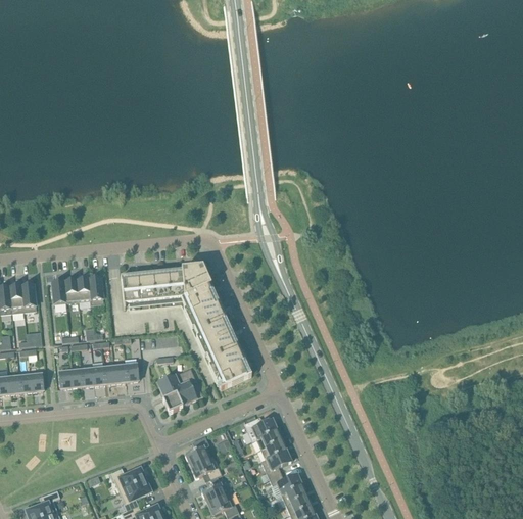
[(159,272),(152,272),(151,272),(151,275),(144,276),(144,273),(137,274),(136,274),(136,276),(129,277),(129,275),(121,275),(125,309),(126,309),(125,303),(185,297),(187,296),(189,301),(187,301),(226,386),(221,388),(221,389),(251,375),(248,368),(246,369),(239,355),(241,354),(235,340),(233,341),(227,327),(229,326),(223,313),(221,314),(215,298),(217,297),(214,290),(212,290),(210,291),(208,286),(210,285),(204,271),(198,273),(196,268),(182,269),(182,272),(175,272),(175,270),(167,271),(167,273),(159,274),(159,272)]
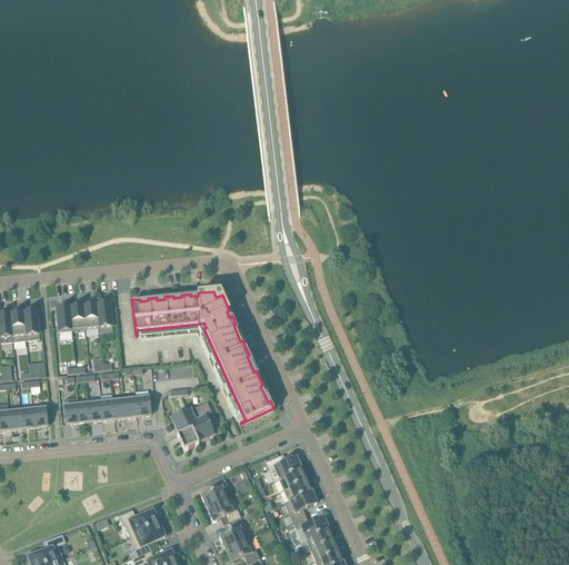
[(97,303),(99,330),(113,329),(110,301),(97,303)]
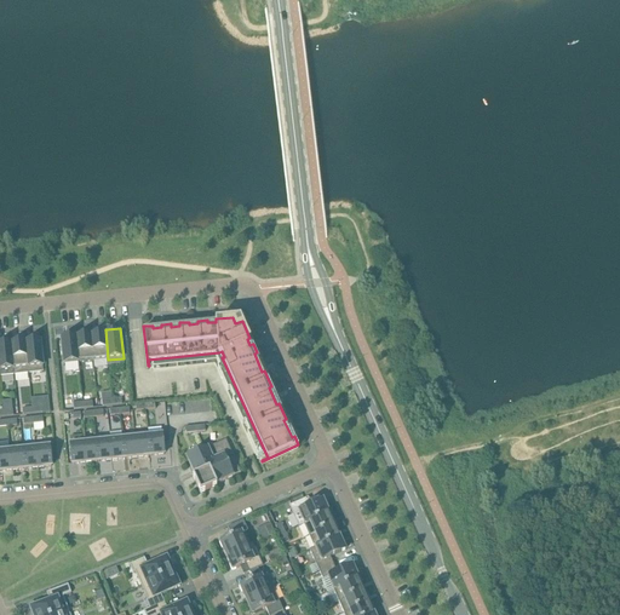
[(91,331),(93,355),(107,354),(108,360),(105,329),(91,331)]
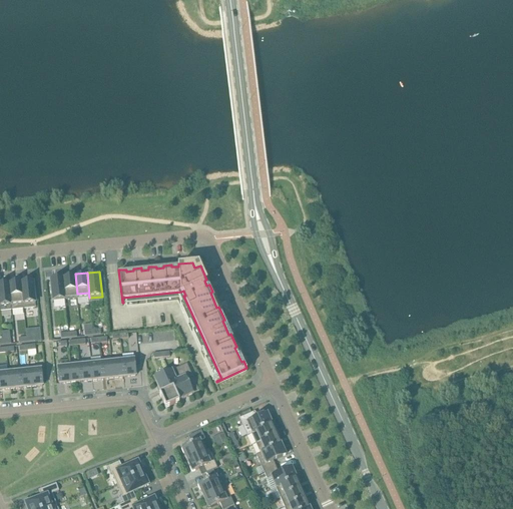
[(63,275),(65,296),(77,294),(75,274),(63,275)]
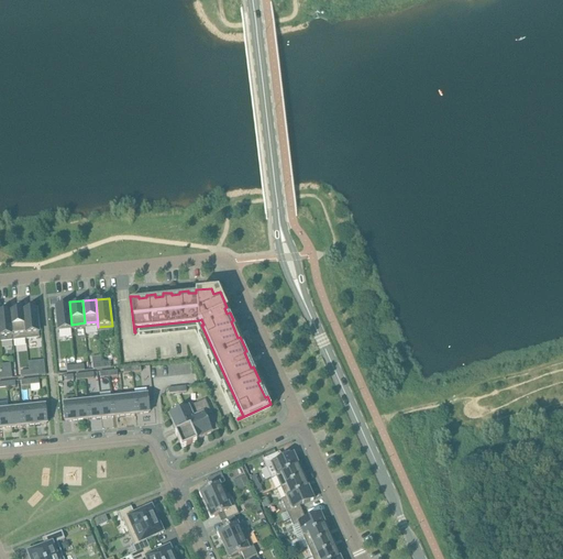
[(69,302),(55,304),(58,326),(72,325),(69,302)]
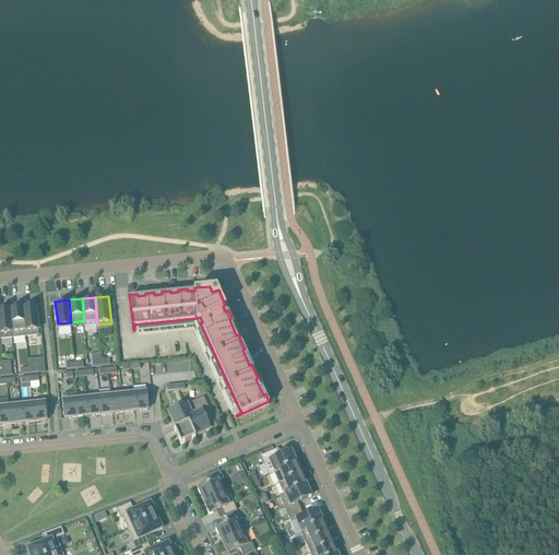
[(36,304),(23,306),(26,333),(39,332),(36,304)]
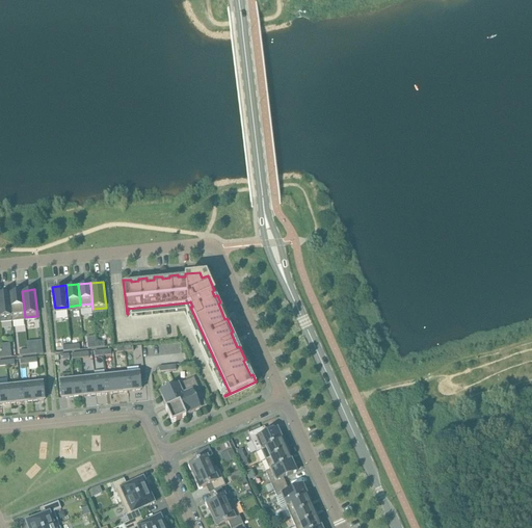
[(22,291),(9,292),(12,318),(25,317),(22,291)]
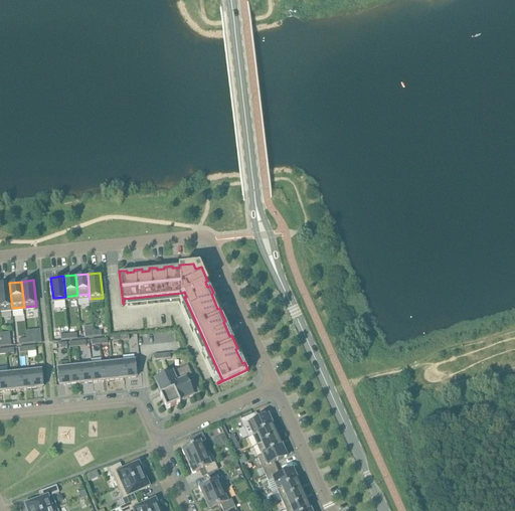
[(9,283),(0,283),(0,309),(12,308),(9,283)]
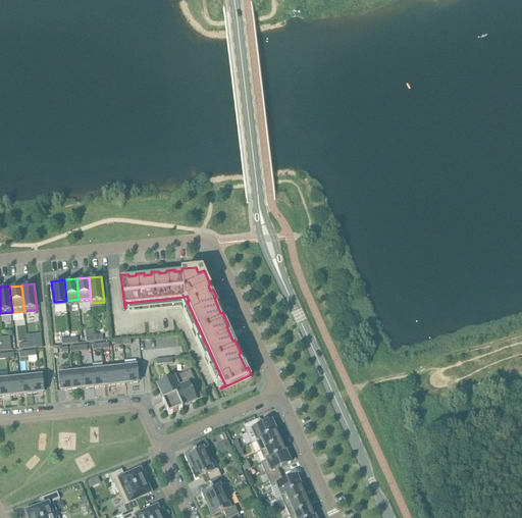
[(125,364),(127,380),(138,379),(137,362),(125,364)]
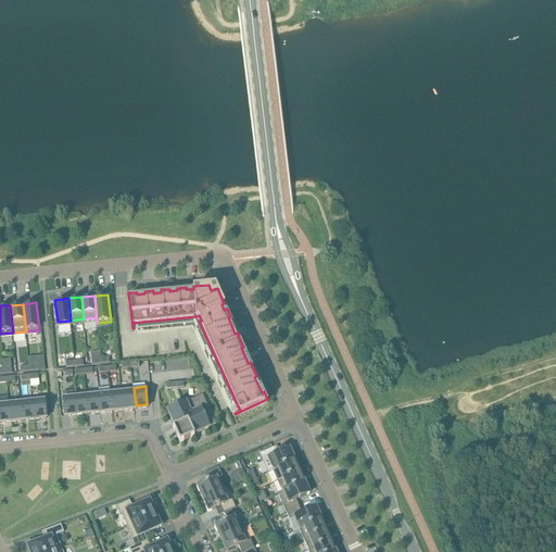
[(124,406),(136,405),(134,388),(122,389),(124,406)]
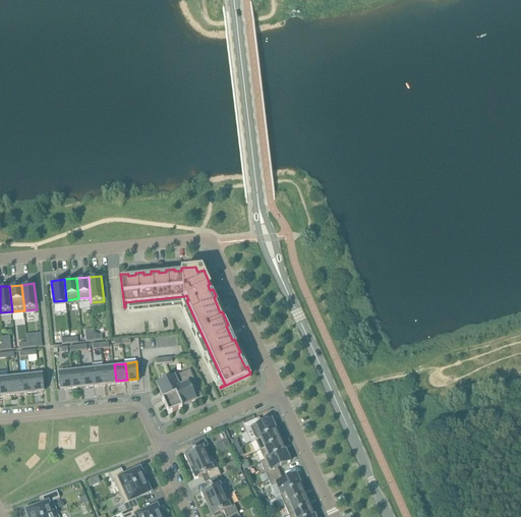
[(105,382),(116,381),(114,364),(103,365),(105,382)]
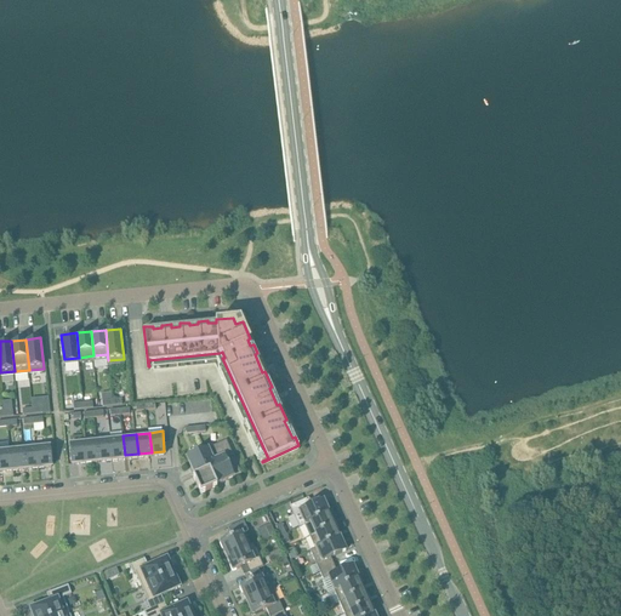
[(112,456),(125,455),(123,435),(109,437),(112,456)]
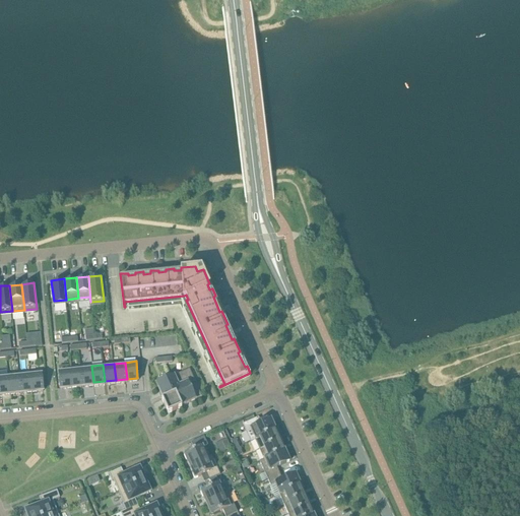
[(82,383),(93,382),(91,366),(80,367),(82,383)]
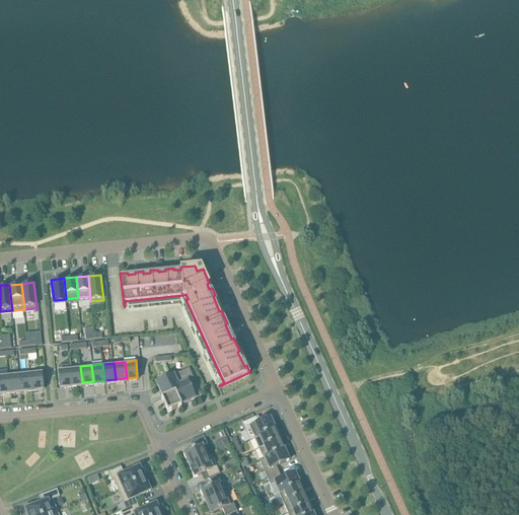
[(161,395),(167,410),(181,403),(180,401),(202,392),(189,365),(156,379),(163,394),(161,395)]
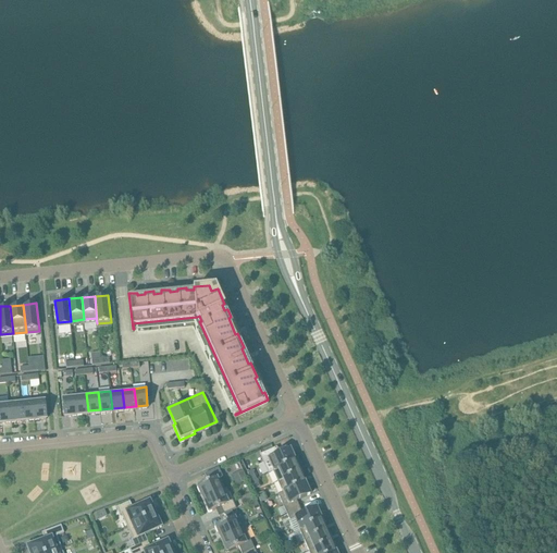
[(76,413),(88,410),(86,393),(75,394),(76,413)]
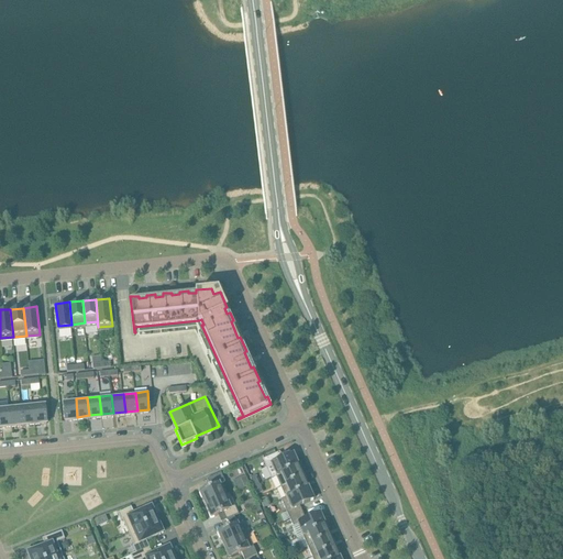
[(65,418),(77,417),(76,398),(64,399),(65,418)]
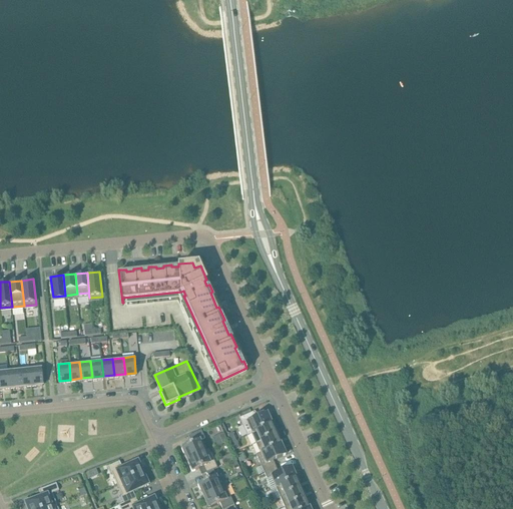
[(41,366),(30,367),(32,384),(42,382),(41,366)]
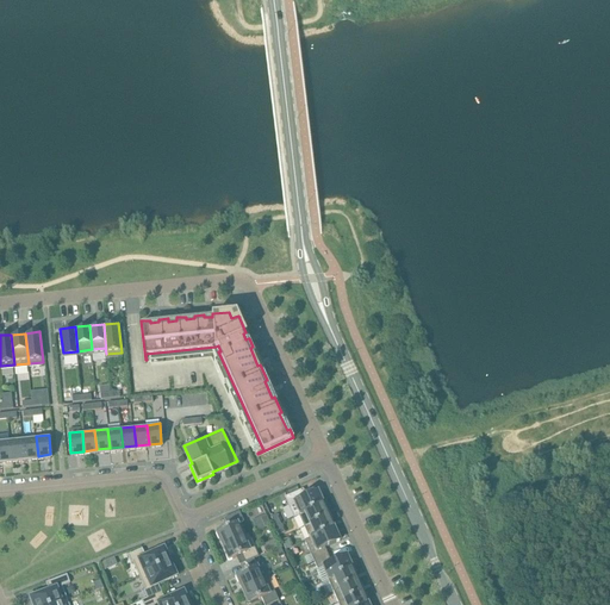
[(25,457),(38,456),(36,436),(23,437),(25,457)]
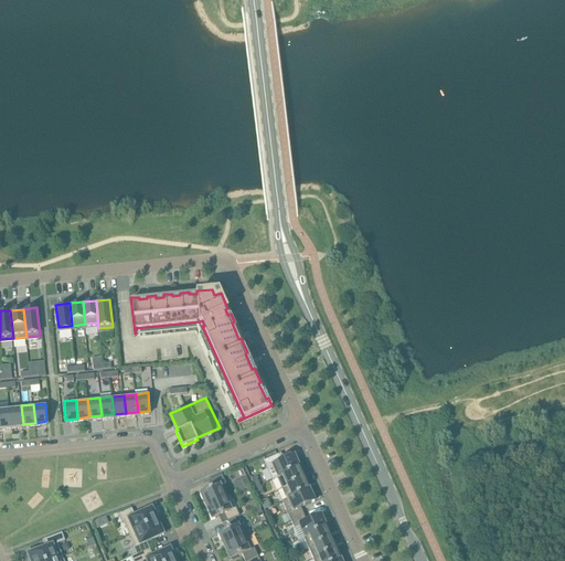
[(11,425),(23,424),(21,405),(9,406),(11,425)]
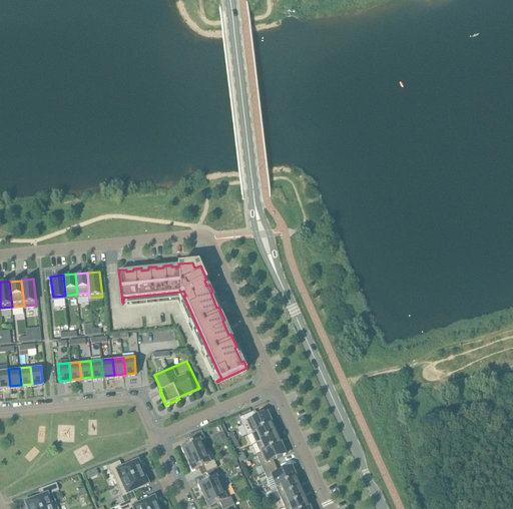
[(0,386),(10,386),(8,369),(0,370),(0,386)]
